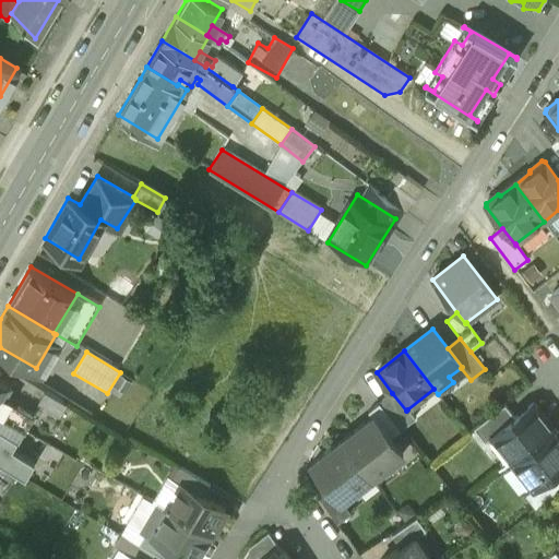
[(0,377),(0,414),(10,420),(15,411),(0,401),(0,393),(1,391),(6,394),(11,384),(0,377)]
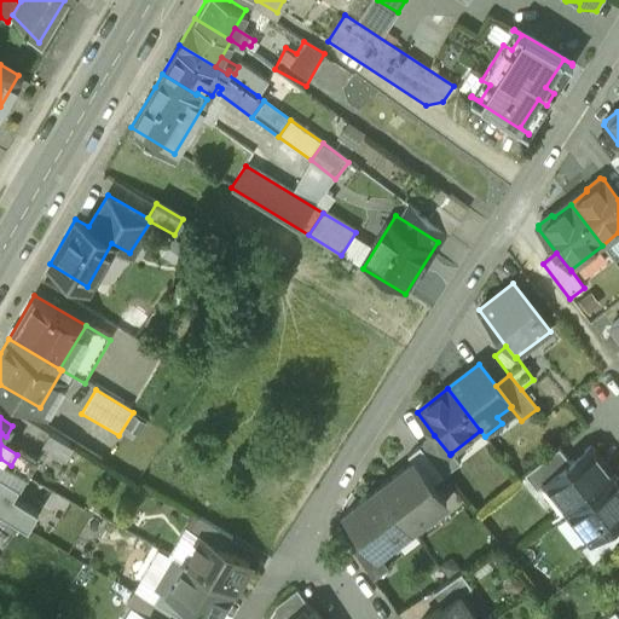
[(71,445),(48,432),(41,445),(64,458),(71,445)]
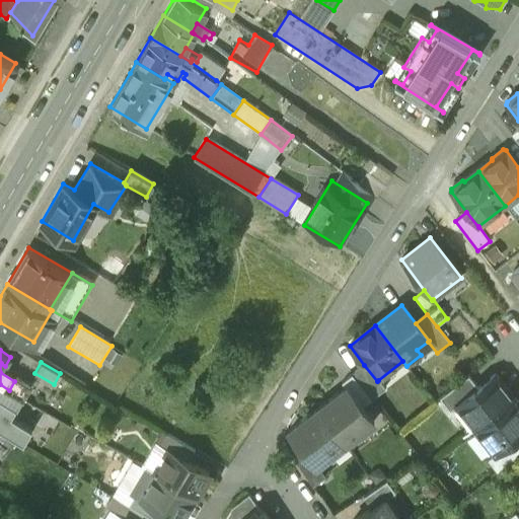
[(364,365),(352,375),(372,400),(385,389),(378,380),(377,381),(364,365)]
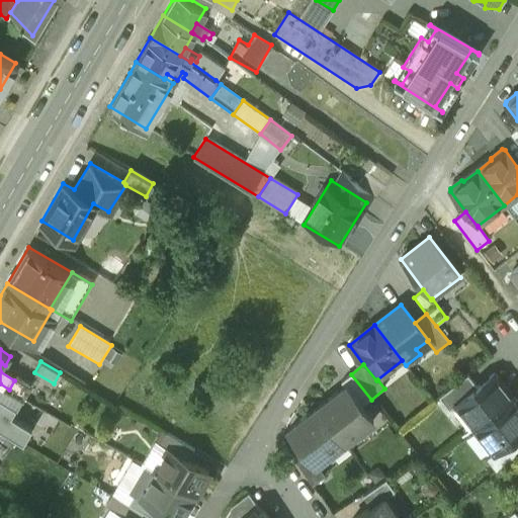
[(345,387),(346,387),(361,407),(371,400),(351,374),(341,382),(345,387)]
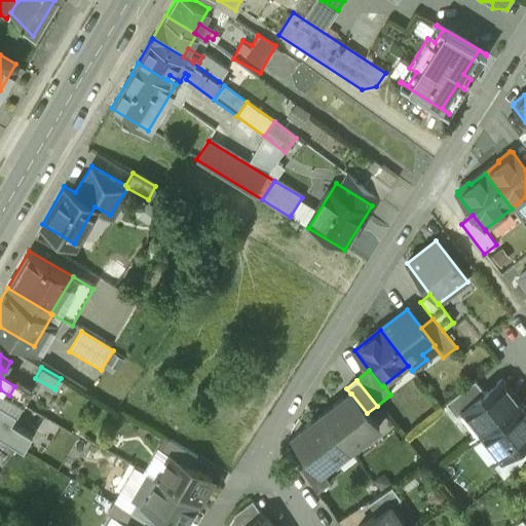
[(485,393),(462,411),(463,412),(482,436),(522,405),(502,380),(485,393)]
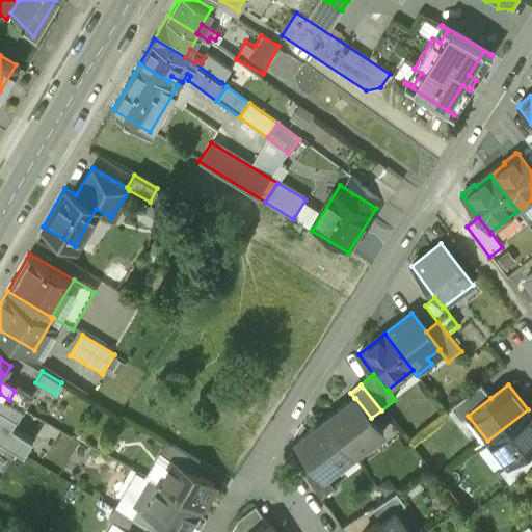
[(15,391),(9,400),(24,408),(31,394),(18,386),(15,391)]
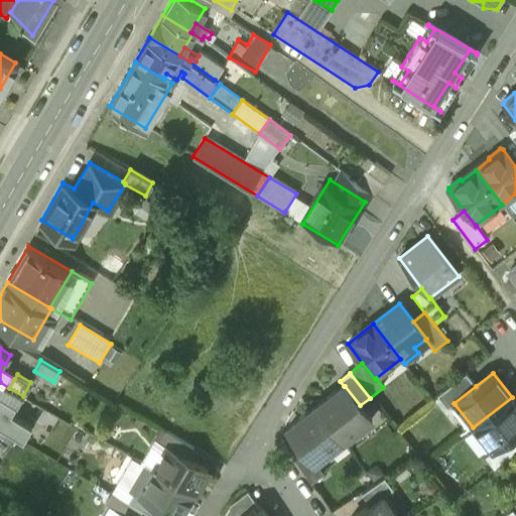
[(466,374),(437,396),(447,409),(455,404),(454,403),(476,386),(466,374)]
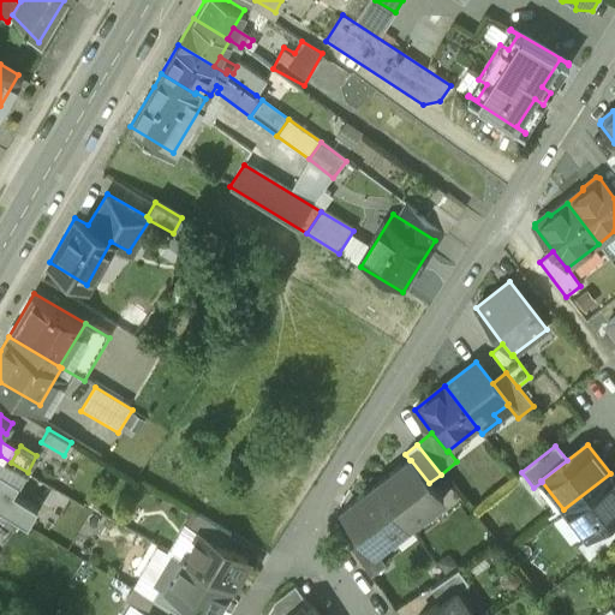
[(11,463),(0,455),(0,511),(16,520),(28,527),(37,509),(13,495),(28,472),(11,463)]
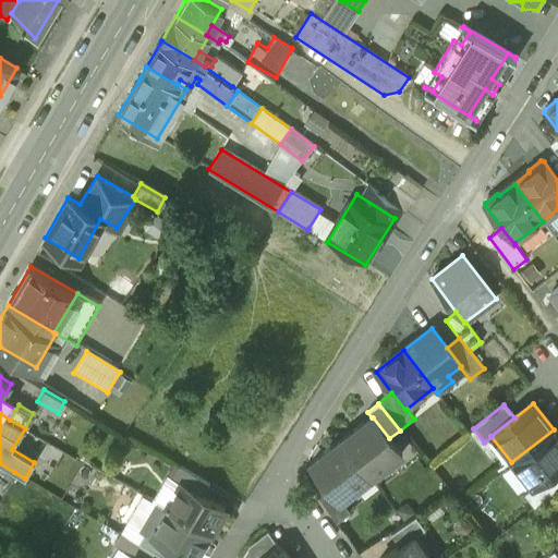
[(372,417),(341,441),(371,480),(402,455),(389,438),(373,417),(372,417)]
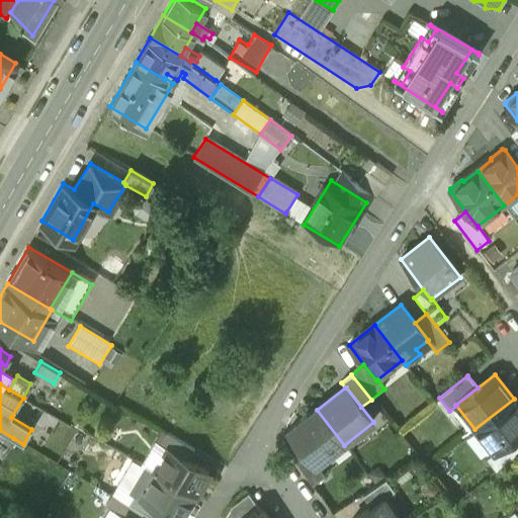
[(517,404),(514,399),(475,429),(493,453),(494,454),(514,439),(517,436),(517,404)]
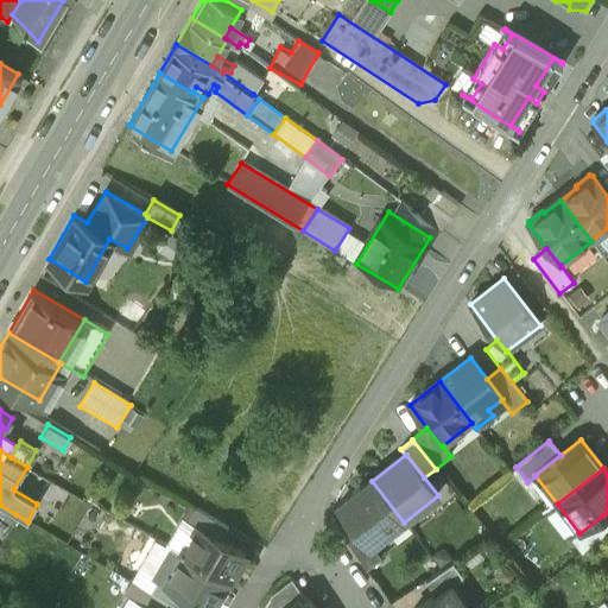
[(372,481),(339,507),(358,531),(371,549),(372,548),(404,523),(372,481)]
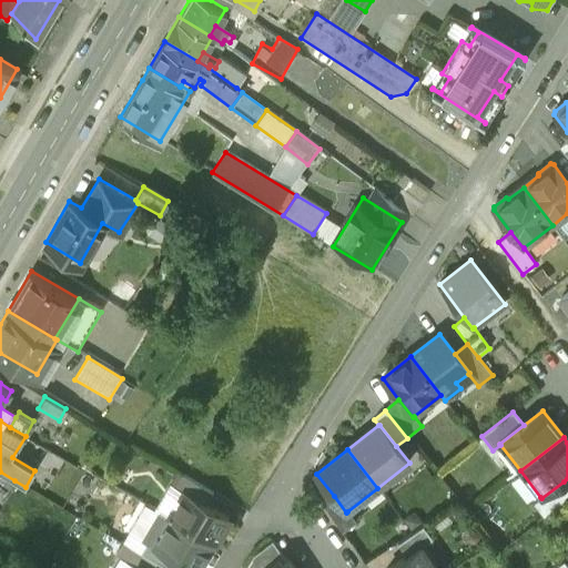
[(14,480),(0,472),(0,500),(1,501),(14,480)]
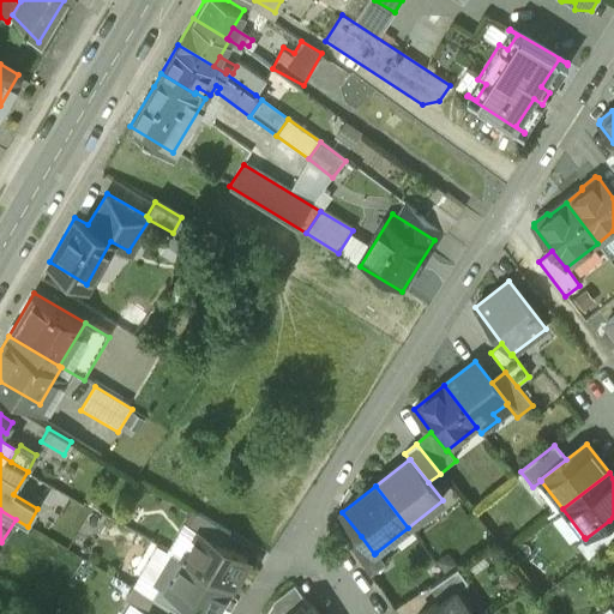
[(190,529),(200,535),(223,548),(230,536),(197,516),(190,529)]
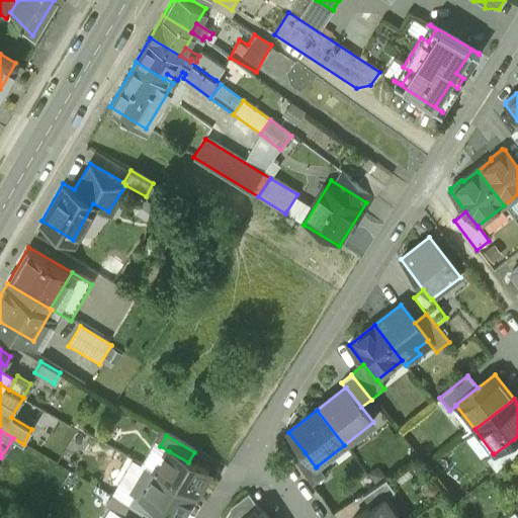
[(517,444),(514,439),(494,454),(493,453),(487,458),(496,470),(517,453),(517,444)]
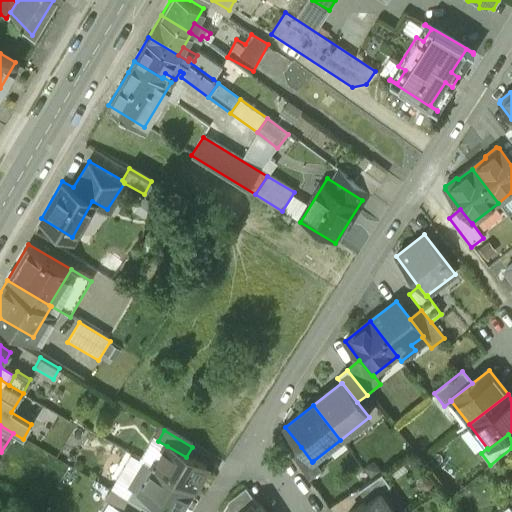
[(186,457),(167,446),(153,470),(193,493),(206,469),(186,457)]
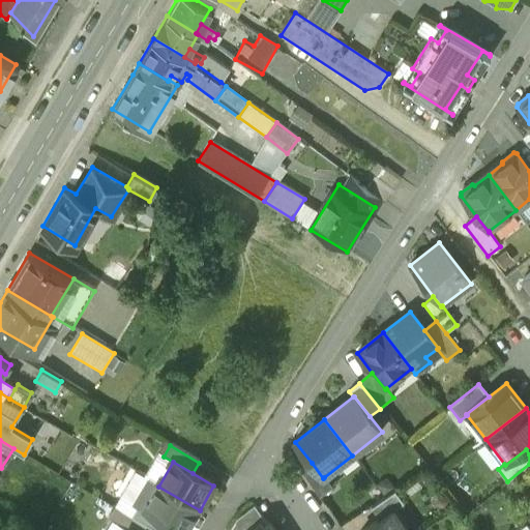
[(324,477),(323,478),(312,463),(300,471),(320,499),(332,489),(324,477)]
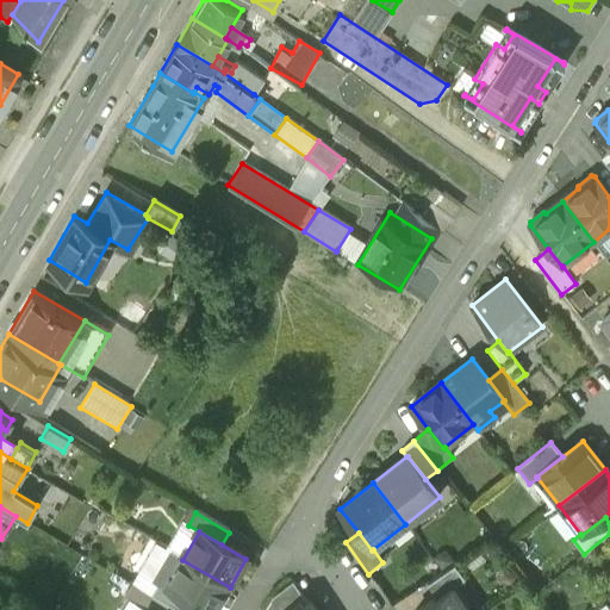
[(200,609),(216,609),(230,587),(182,560),(172,554),(154,583),(159,585),(197,608),(200,609)]
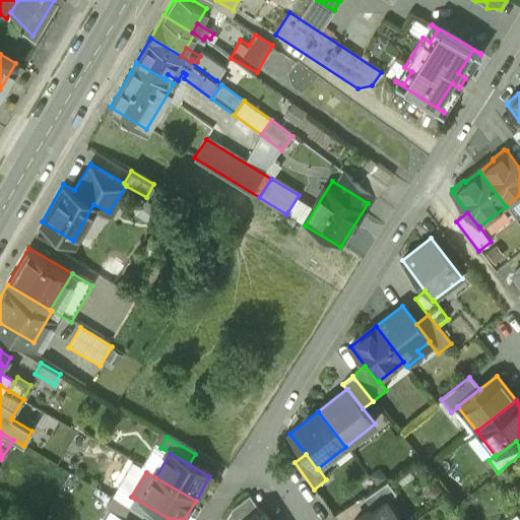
[(387,480),(364,497),(373,509),(386,500),(396,493),(387,480)]
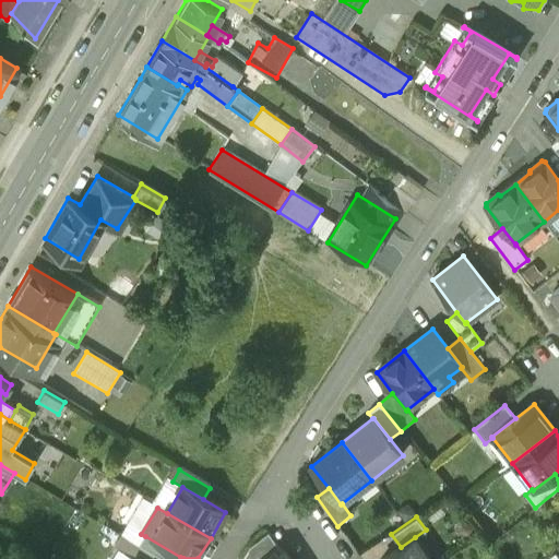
[(250,549),(242,558),(273,558),(281,554),(268,535),(250,549)]
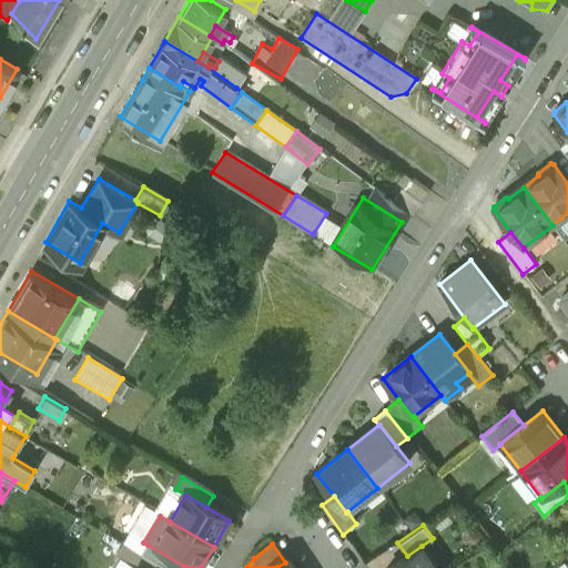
[(159,567),(181,567),(183,566),(148,545),(141,557),(156,566),(159,567)]
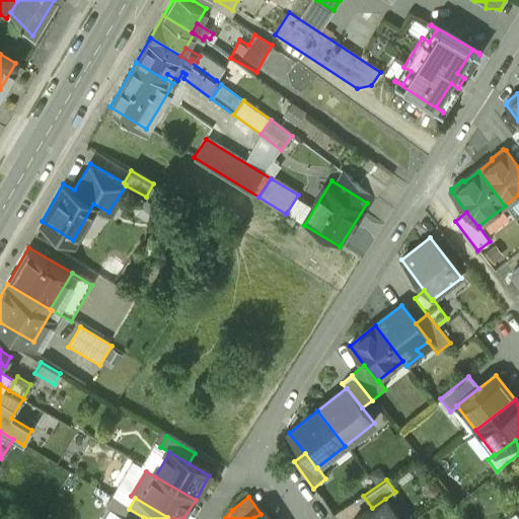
[(398,518),(385,499),(372,508),(355,518),(398,518)]
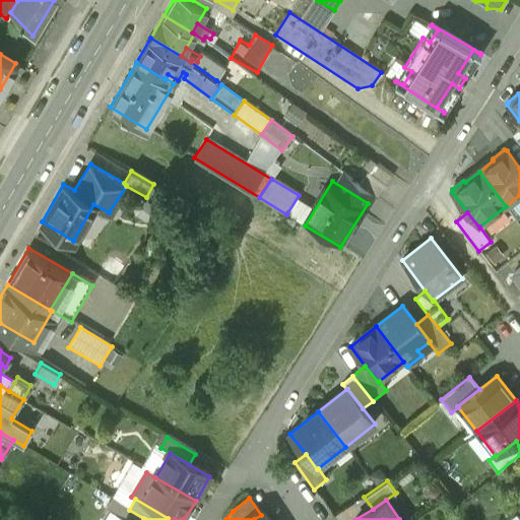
[(121,519),(142,519),(143,518),(113,501),(107,511),(121,519)]
